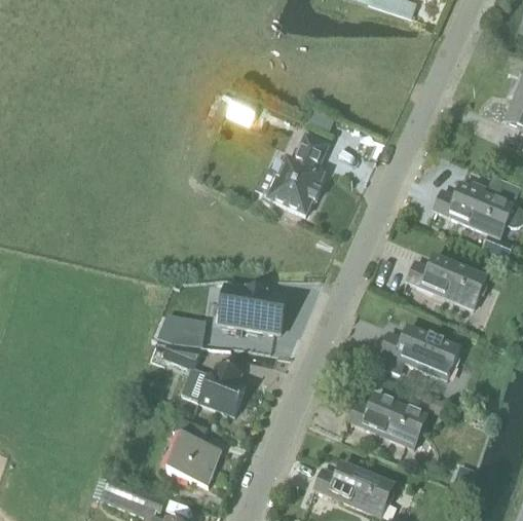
[(409,17),(413,3),(403,0),(355,0),(409,17)]
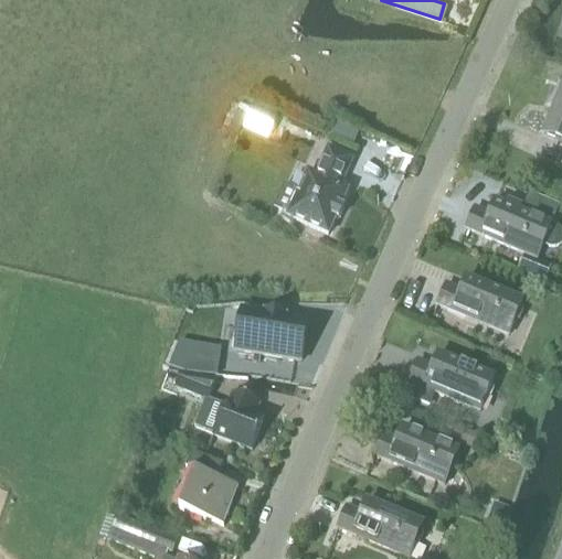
[(561,84),(560,83),(541,131),(561,139),(561,84)]
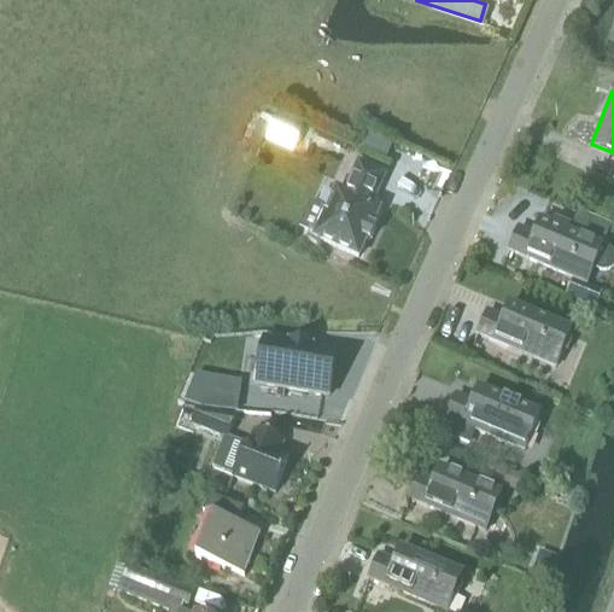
[(284,147),(291,127),(272,118),(263,139),(284,147)]
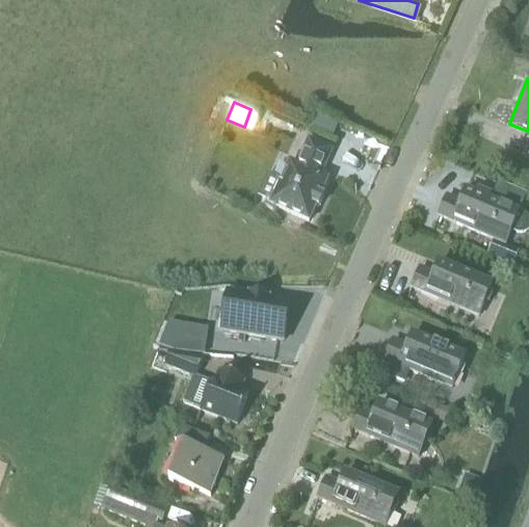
[(265,172),(257,192),(270,199),(268,203),(307,219),(313,204),(316,205),(321,194),(318,193),(325,178),(317,174),(329,148),(306,137),(294,164),(287,160),(280,177),(265,172)]
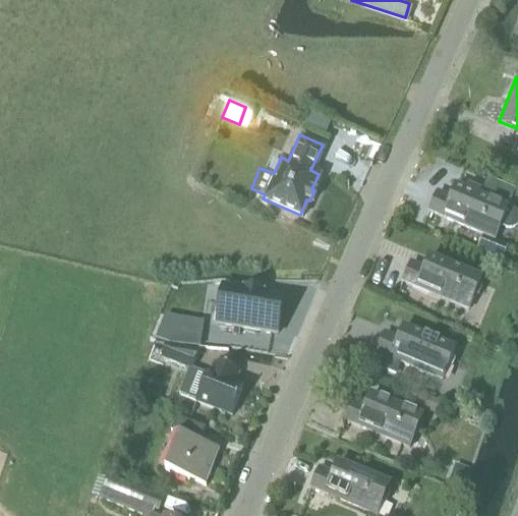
[(479,186),(464,180),(462,186),(454,182),(447,193),(435,188),(426,209),(494,235),(499,223),(503,225),(506,226),(509,226),(513,224),(516,220),(517,217),(517,212),(515,209),(513,206),(509,205),(506,205),(477,192),(479,186)]
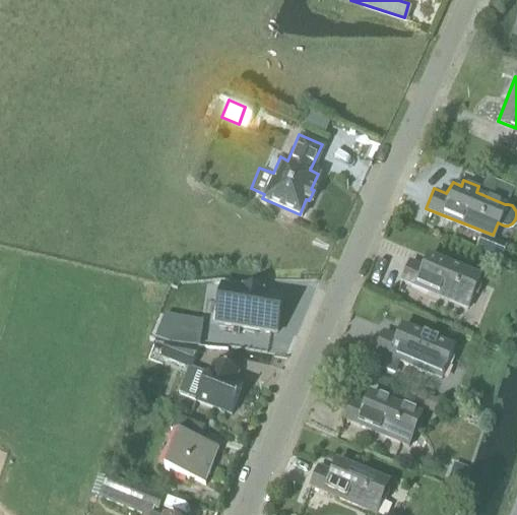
[(497,256),(502,244),(479,234),(474,246),(497,256)]
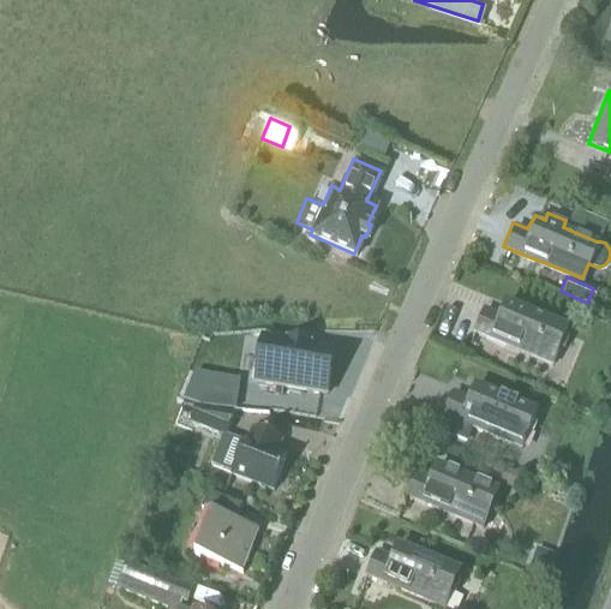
[(567,324),(504,298),(497,311),(483,305),(472,329),(551,362),(567,324)]
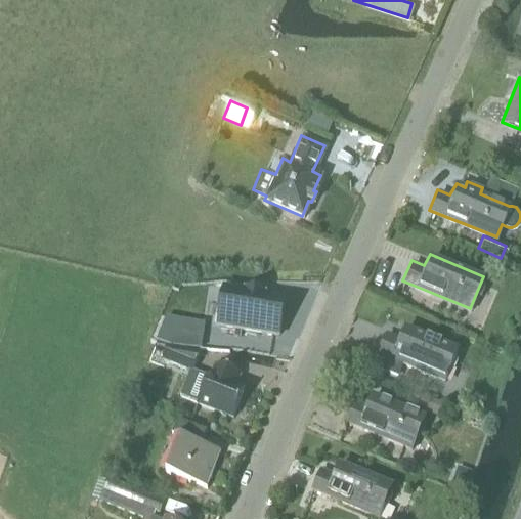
[(222,285),(216,322),(276,333),(283,295),(222,285)]
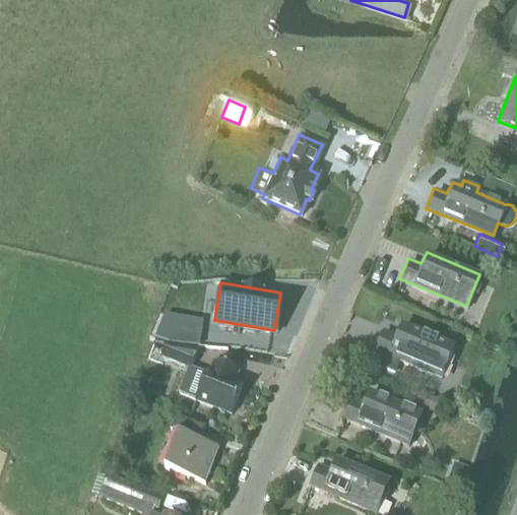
[(441,376),(453,346),(401,324),(396,335),(383,329),(369,363),(391,372),(397,358),(441,376)]
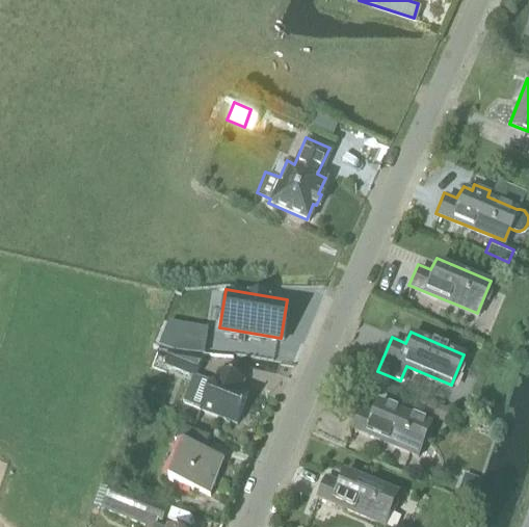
[(167,351),(164,362),(195,372),(202,353),(167,351)]
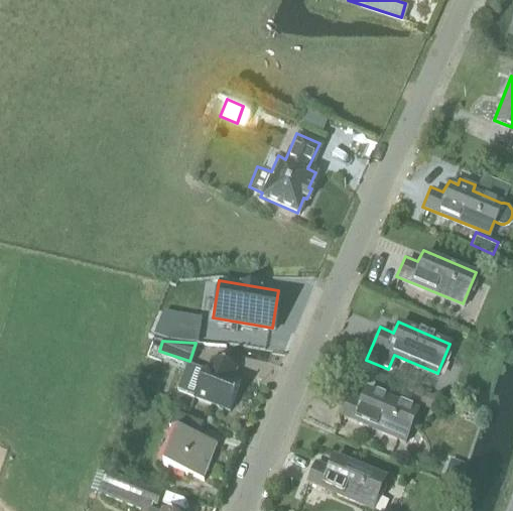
[(185,360),(176,387),(228,404),(237,378),(185,360)]
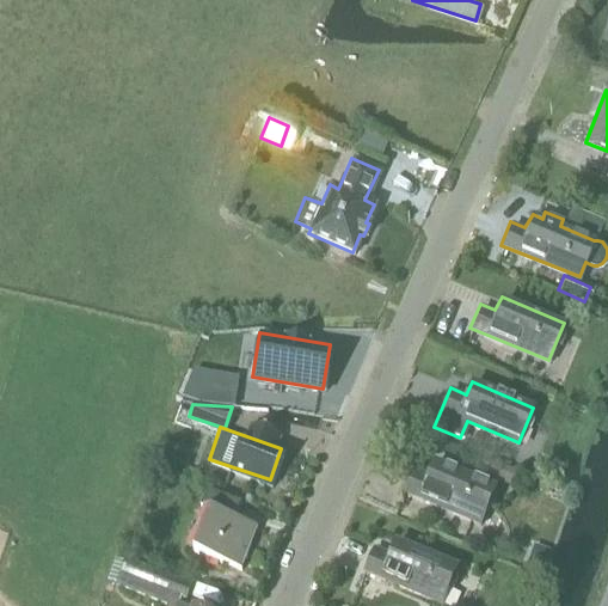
[(496,487),(433,459),(427,473),(412,467),(401,490),(480,521),(496,487)]
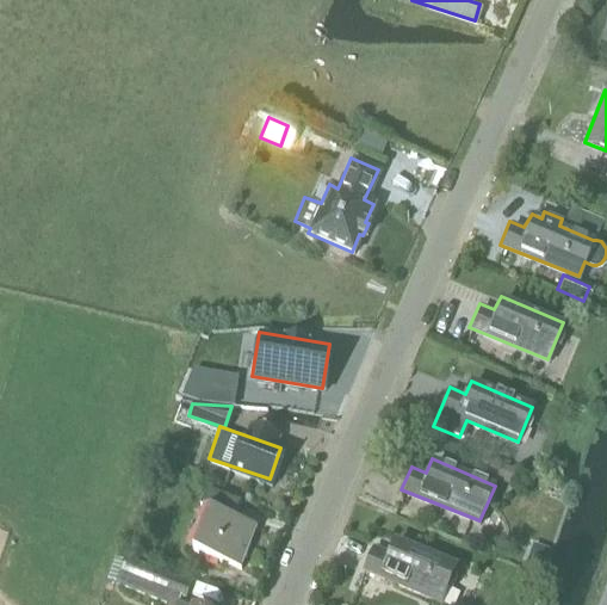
[(239,567),(253,524),(231,517),(237,498),(205,486),(198,504),(205,506),(190,550),(239,567)]
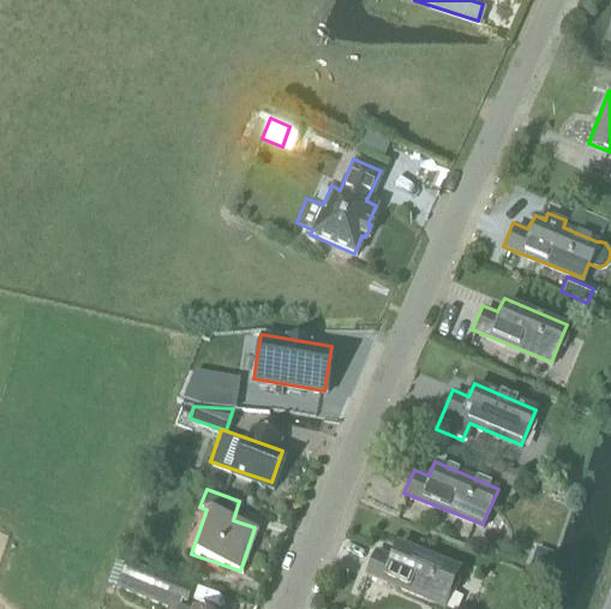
[(457,568),(397,542),(390,556),(375,549),(365,571),(443,603),(457,568)]
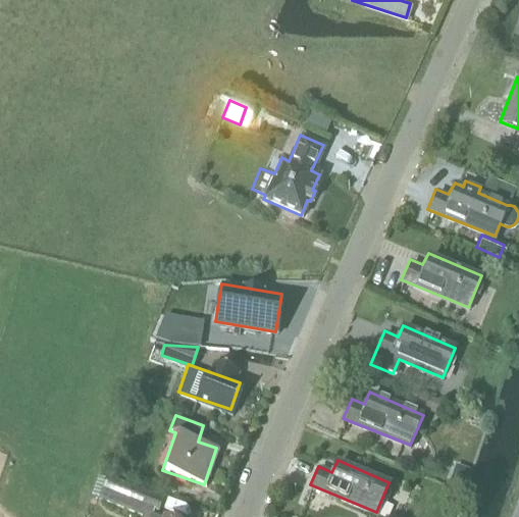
[(467,468),(454,464),(447,482),(460,487),(467,468)]
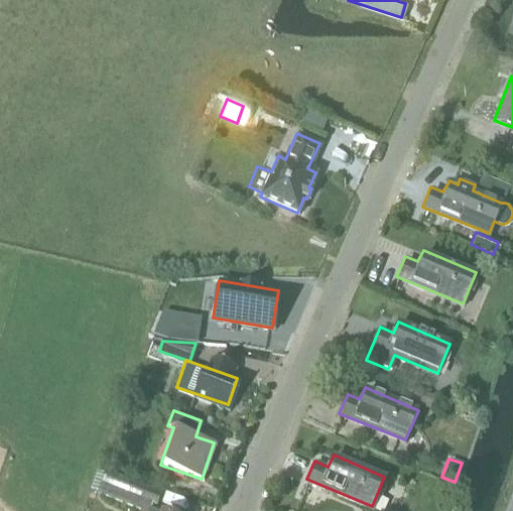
[(154,505),(159,491),(104,472),(97,492),(139,508),(138,510),(155,510),(147,508),(149,503),(154,505)]
